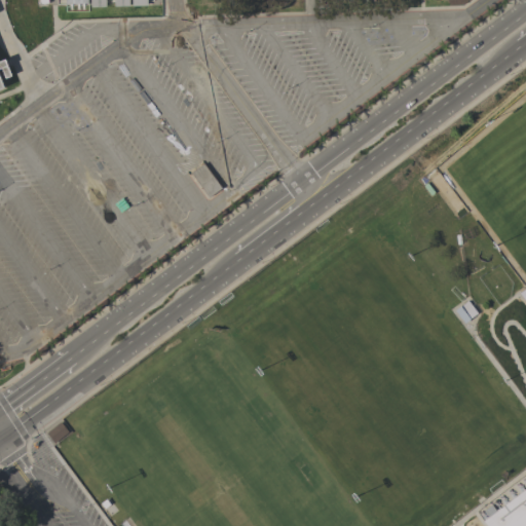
[(0,61),(4,60),(10,76),(4,79),(1,69),(0,69),(0,80),(3,88),(0,89),(0,61)]
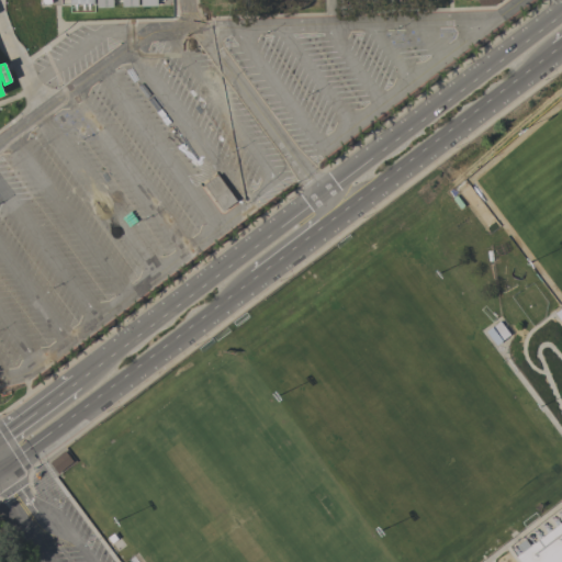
[(236,201),(222,211),(203,184),(217,175),(236,201)]
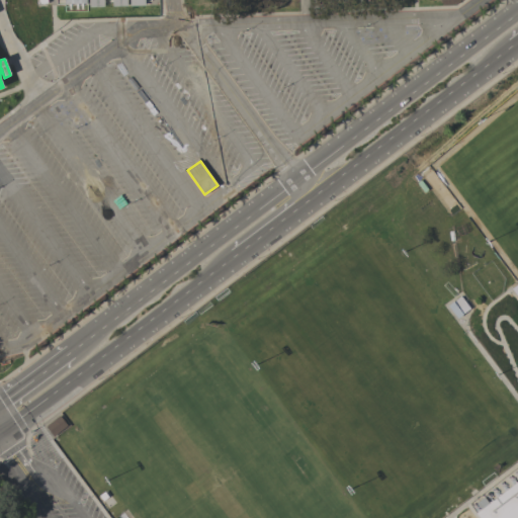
[(469,308),(462,314),(462,313),(458,317),(449,306),(460,296),(469,308)]
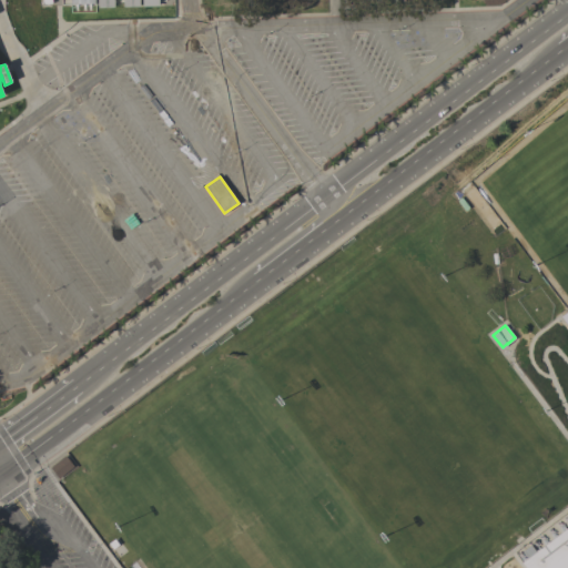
[(64,456),(73,467),(58,478),(50,467),(64,456)]
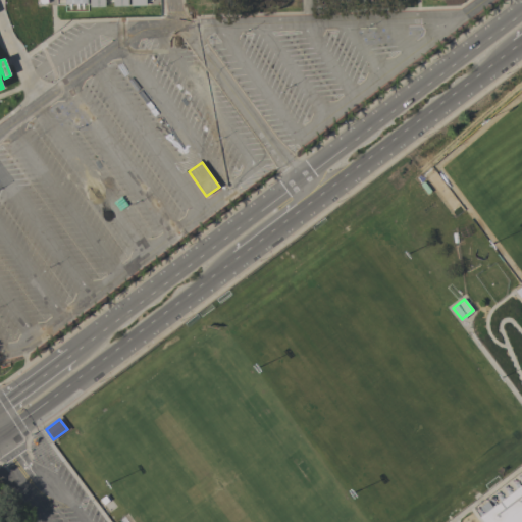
[(521,521),(482,521),(479,517),(521,483),(521,521)]
